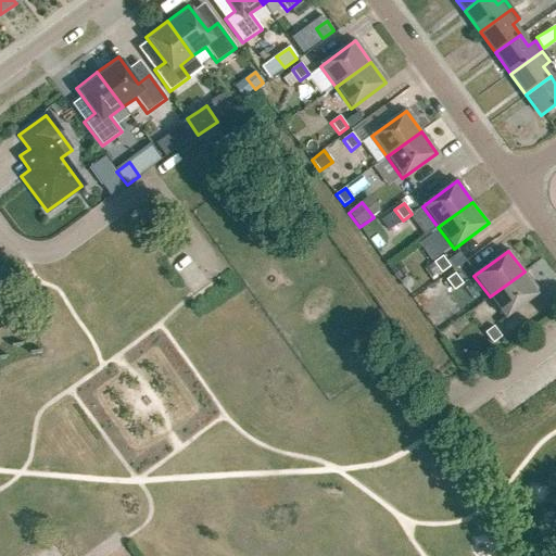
[(433,263),(441,274),(450,267),(442,256),(433,263)]
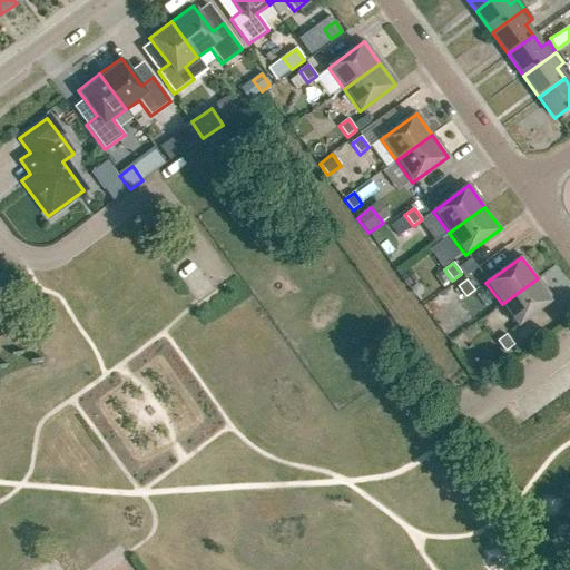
[(418,279),(410,269),(401,276),(408,286),(418,279)]
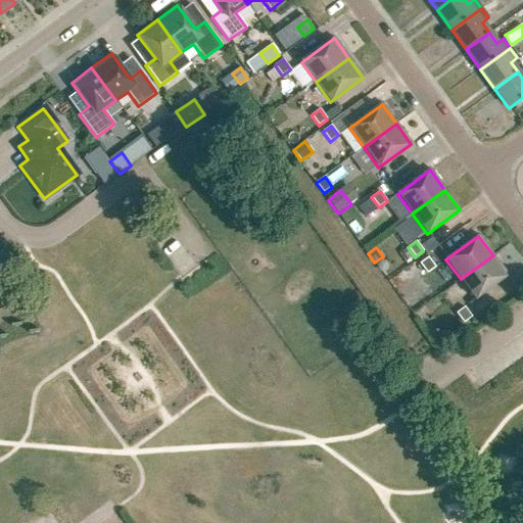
[(475,299),(508,276),(493,255),(461,279),(475,299)]
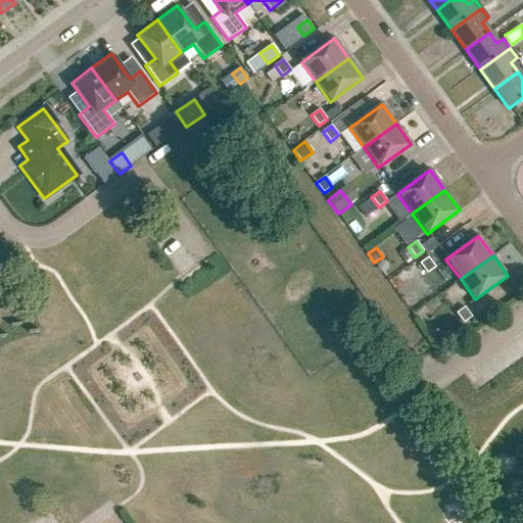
[(420,264),(427,274),(435,268),(428,257),(420,264)]
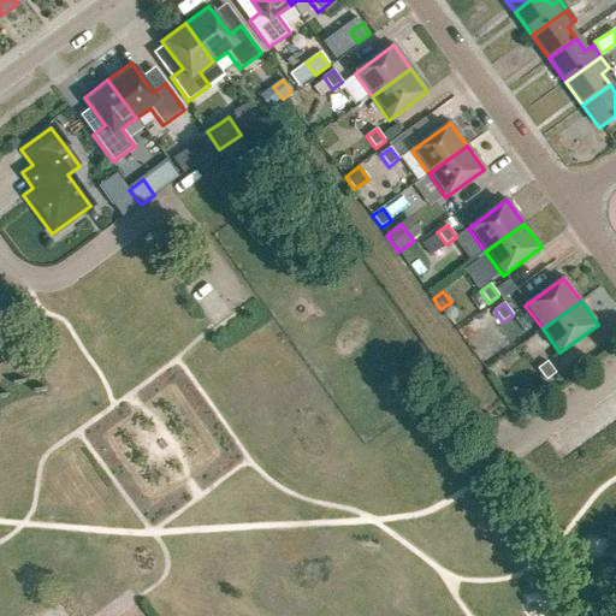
[(537,369),(546,381),(556,374),(548,362),(537,369)]
